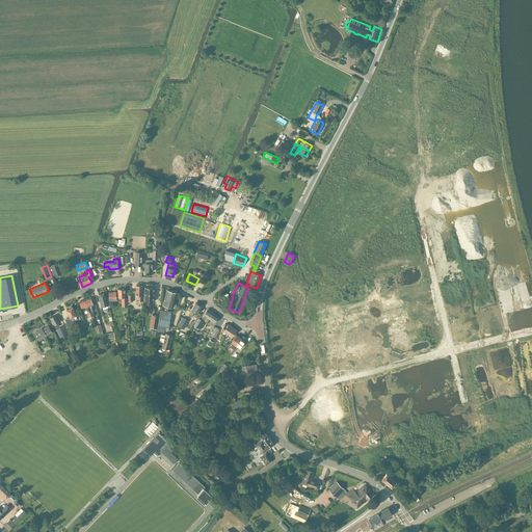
[(154,287),(144,287),(144,301),(154,301),(154,287)]
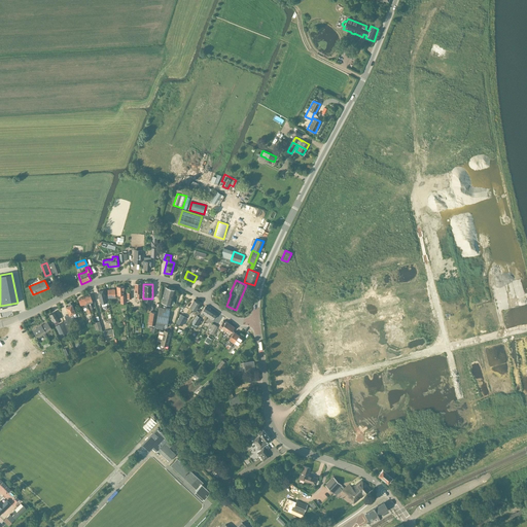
[(126,303),(126,296),(126,294),(124,294),(124,286),(116,286),(117,294),(120,294),(120,303),(126,303)]
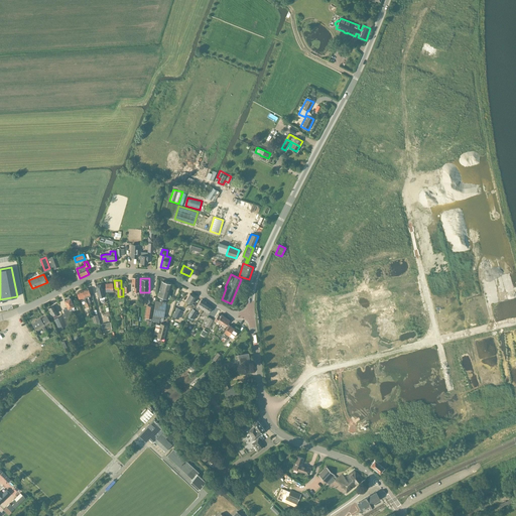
[(158,295),(163,297),(167,298),(169,298),(170,297),(171,295),(170,294),(168,294),(171,284),(162,281),(158,295)]
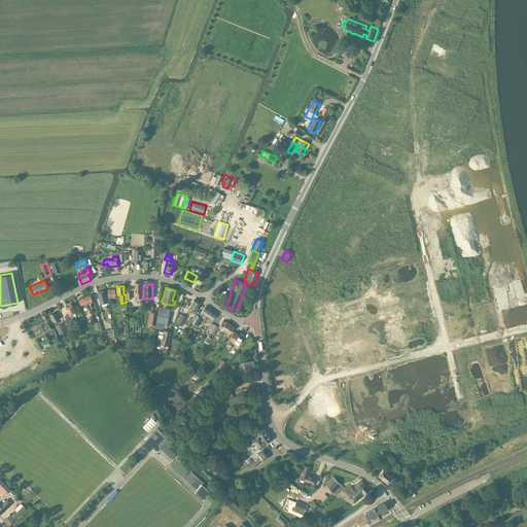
[(107,302),(106,297),(104,290),(98,291),(101,304),(107,302)]
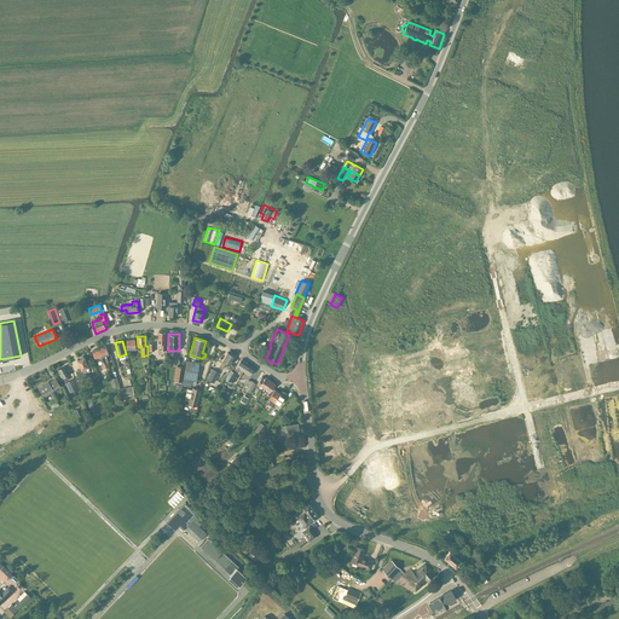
[(104,369),(106,368),(99,348),(93,352),(96,359),(97,363),(102,360),(104,369)]
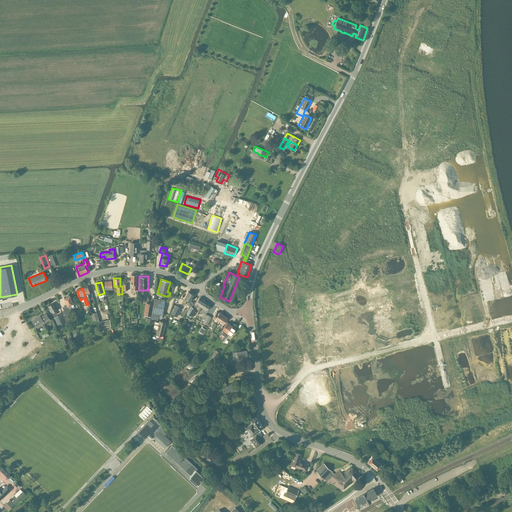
[(184,305),(187,300),(190,302),(194,295),(188,291),(181,304),(184,305)]
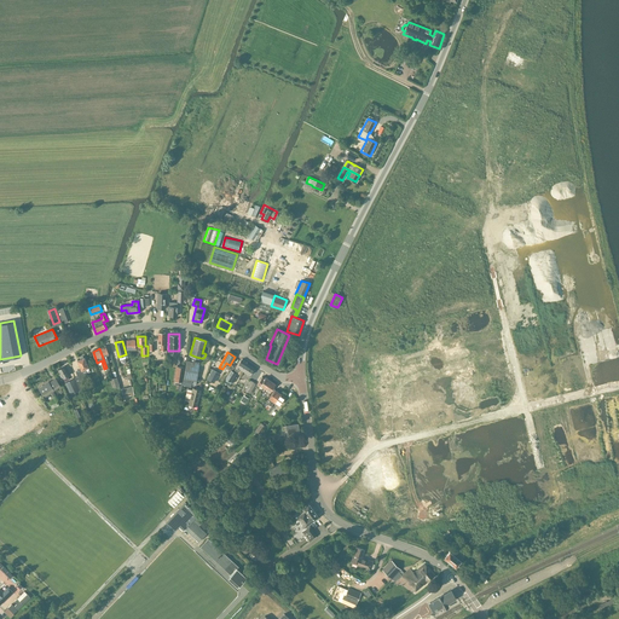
[(80,358),(80,359),(77,360),(81,369),(75,371),(80,381),(88,377),(85,369),(88,366),(85,357),(84,358),(82,357),(80,358)]
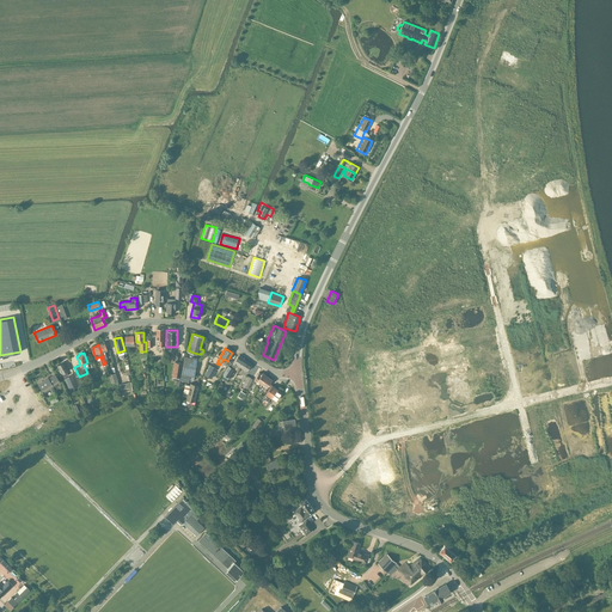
[(236,368),(237,365),(240,367),(245,360),(238,355),(233,362),(234,362),(232,366),(236,368)]
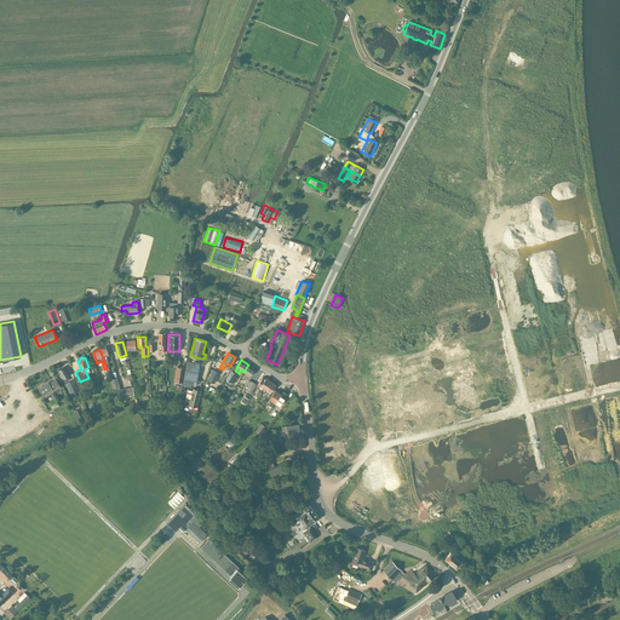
[(200,363),(195,362),(187,361),(184,379),(185,379),(193,380),(197,382),(200,363)]
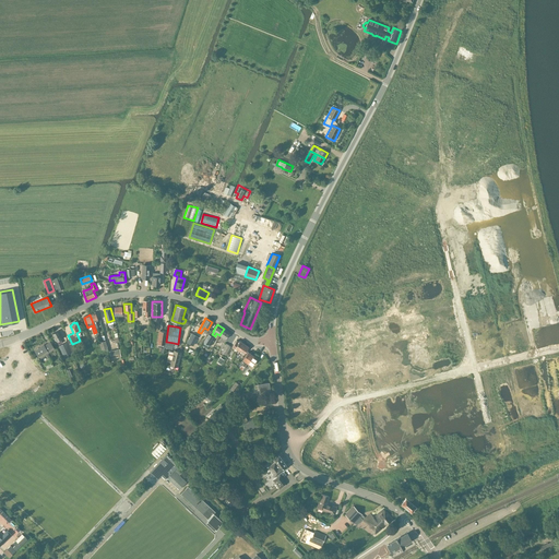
[(224,329),(219,335),(223,336),(221,340),(224,342),(225,339),(226,339),(227,336),(228,337),(230,335),(229,334),(229,333),(224,329)]
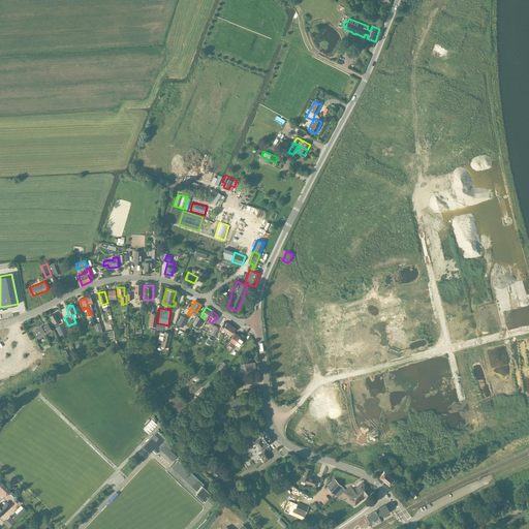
[(149,325),(156,327),(158,313),(151,312),(149,325)]
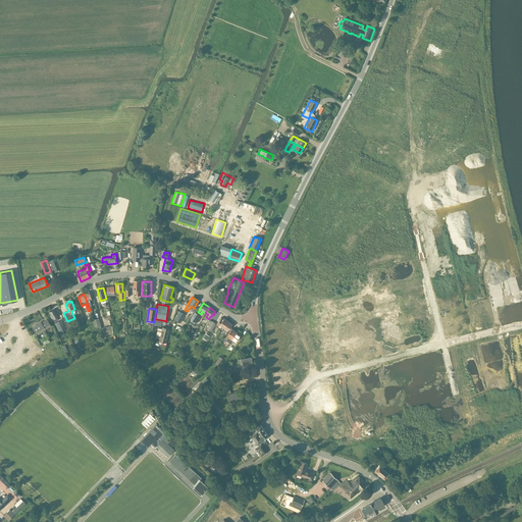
[(56,322),(58,321),(56,317),(58,316),(54,309),(49,312),(53,318),(53,317),(54,318),(56,322)]
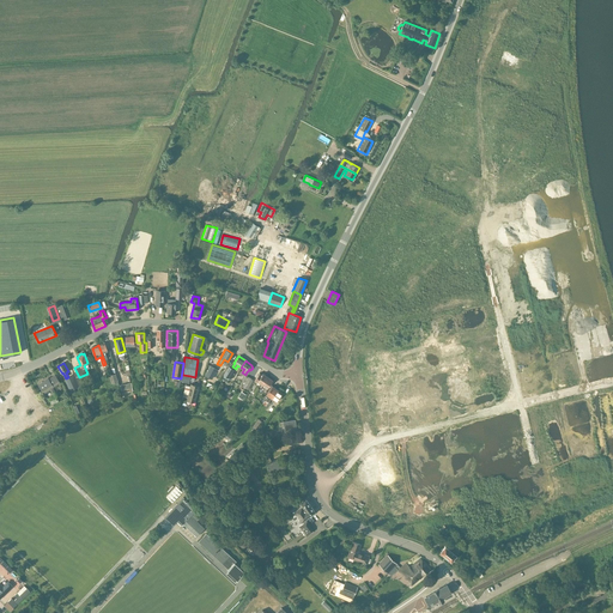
[(212,380),(218,369),(211,365),(205,375),(212,380)]
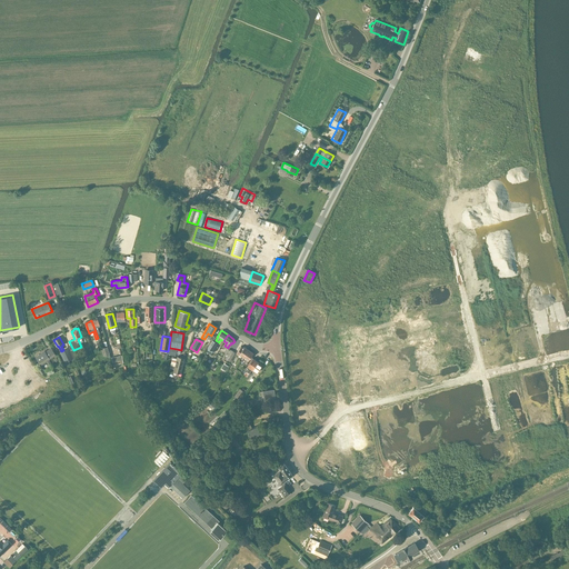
[(212,340),(208,348),(212,351),(216,346),(217,343),(212,340)]
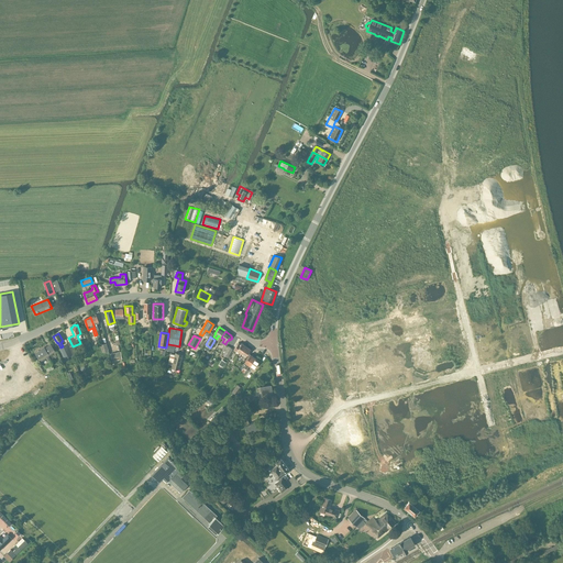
[(236,360),(241,353),(246,346),(242,343),(241,343),(239,342),(233,350),(236,352),(236,350),(239,352),(236,355),(235,355),(233,360),(235,361),(236,360)]
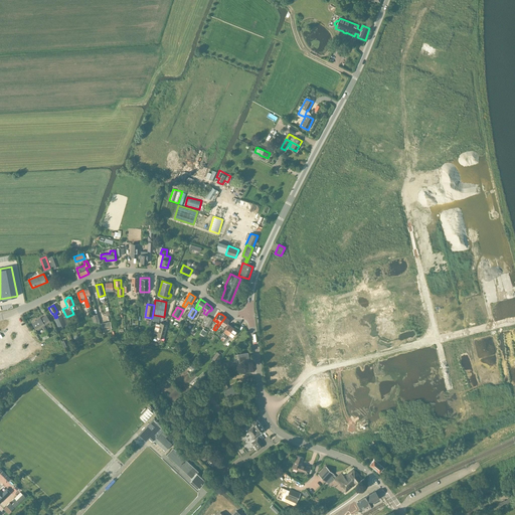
[(61,314),(57,317),(55,318),(54,318),(58,328),(66,324),(61,314)]
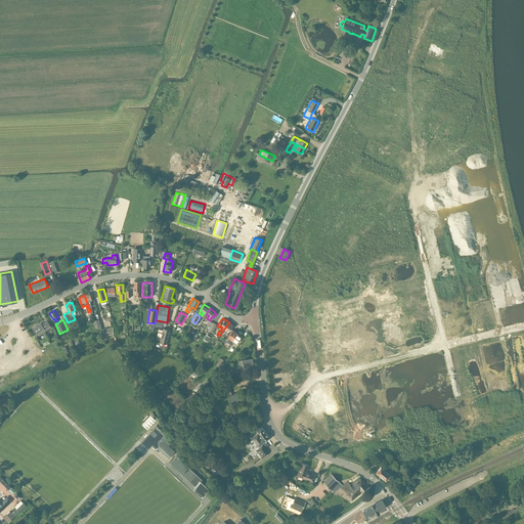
[(93,320),(95,329),(95,331),(101,329),(101,326),(99,319),(93,320)]
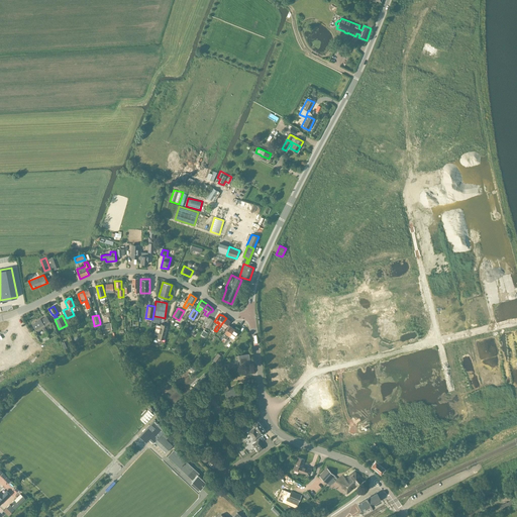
[(40,319),(32,325),(37,331),(38,330),(41,328),(44,332),(46,330),(44,326),(50,322),(46,316),(41,320),(40,319)]
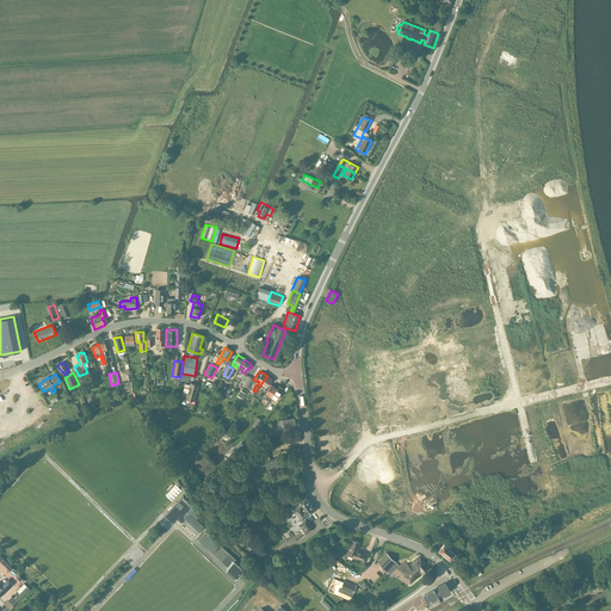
[(248,376),(242,386),(247,388),(253,378),(248,376)]
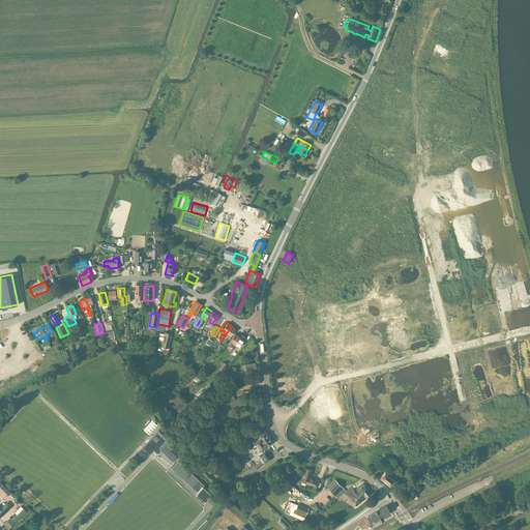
[(225,340),(229,333),(231,335),(236,329),(232,326),(227,332),(223,339),(225,340)]
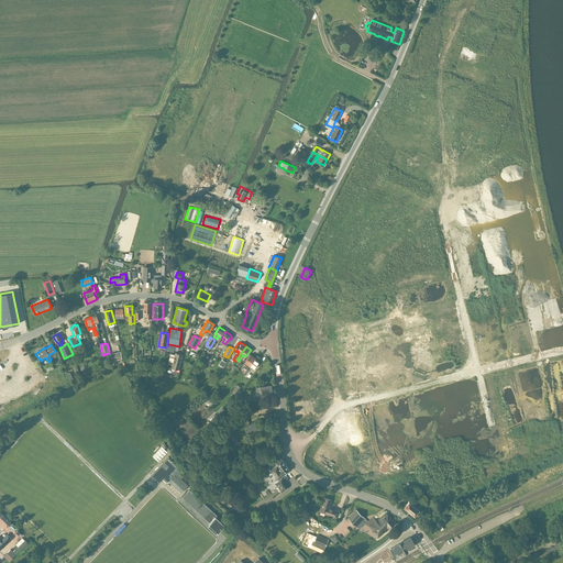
[(121,352),(110,354),(112,364),(123,362),(121,352)]
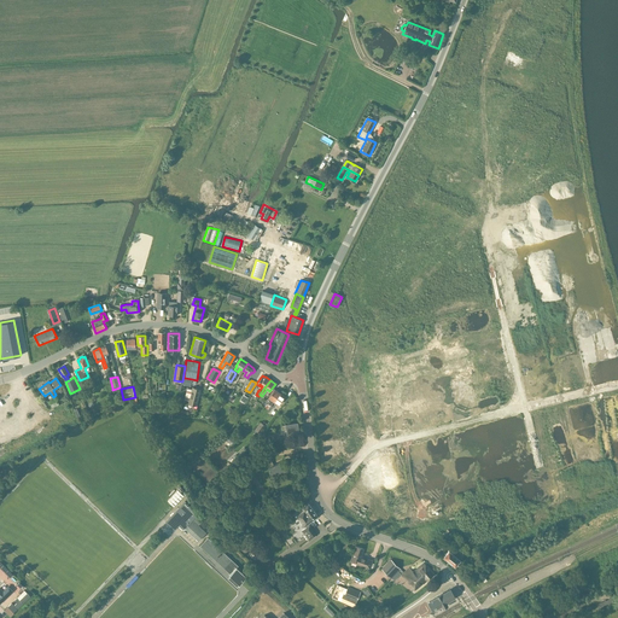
[(185,400),(190,401),(188,403),(196,406),(200,389),(192,388),(192,389),(187,388),(185,400)]
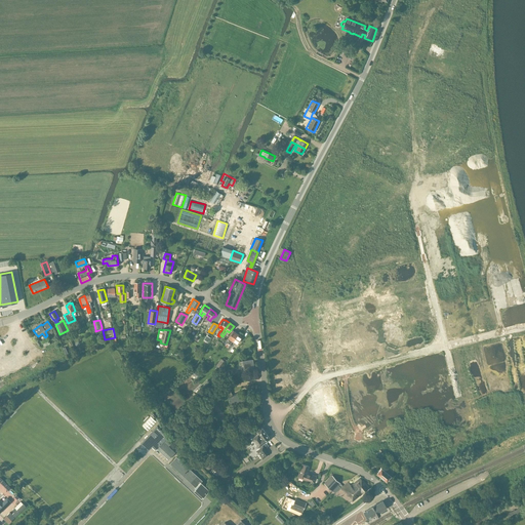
[(228,342),(230,345),(232,340),(238,333),(233,330),(228,337),(230,339),(228,342)]
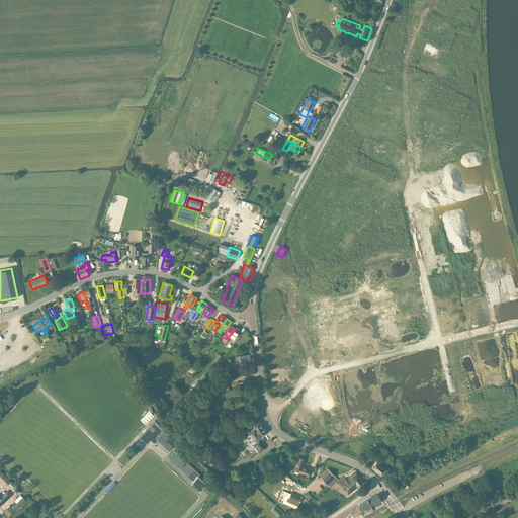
[(227,344),(231,338),(234,339),(239,332),(235,329),(229,336),(227,340),(226,341),(225,343),(227,344)]
